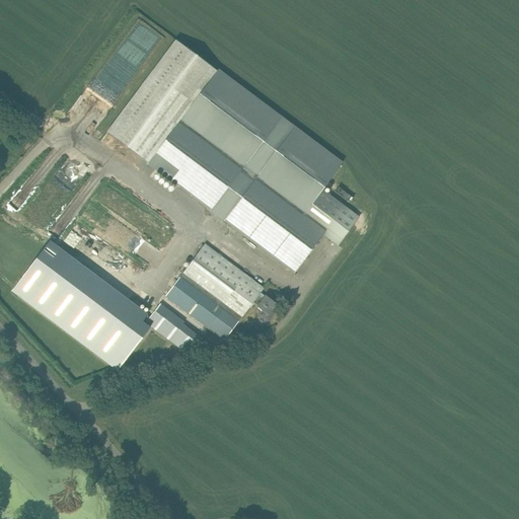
[(107,133),(148,162),(217,71),(176,41),(107,133)]
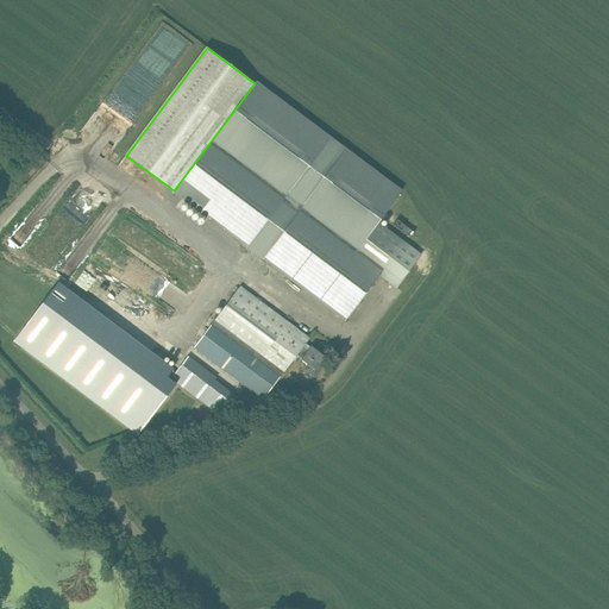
[(396,288),(421,255),(378,223),(402,189),(255,83),(174,192),(345,321),(378,275),(396,288)]
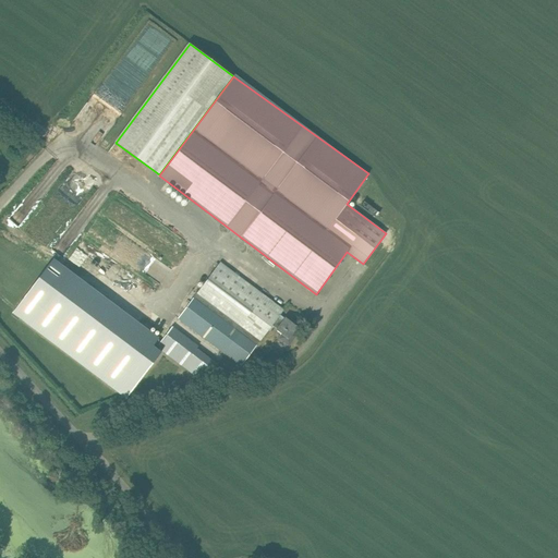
[(13,313),(122,395),(128,398),(133,390),(158,358),(161,352),(153,346),(159,337),(53,259),(45,270),(13,313)]
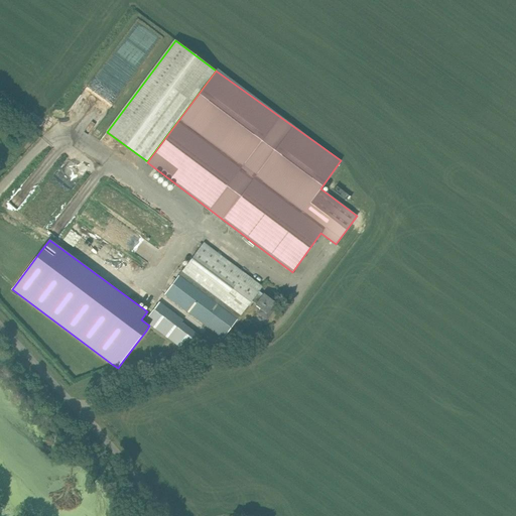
[(260,289),(204,244),(165,294),(223,338),(251,300),(256,304),(255,305),(261,309),(259,312),(267,318),(274,310),(271,307),(275,302),(264,293),(263,294),(259,290),(260,289)]
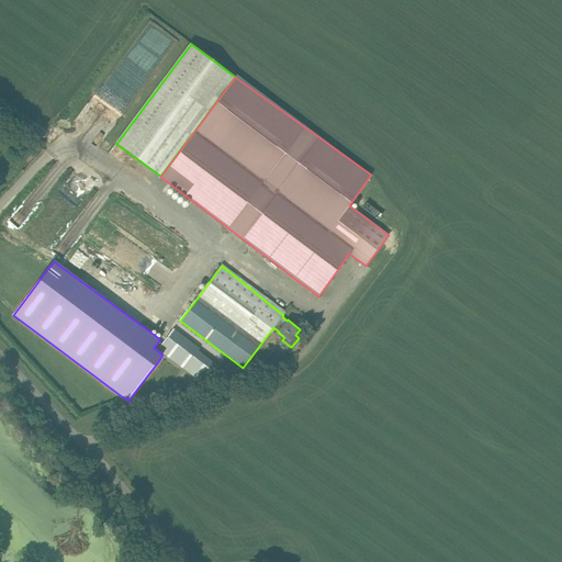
[(172,330),(158,349),(205,384),(220,367),(218,366),(218,367),(198,351),(200,349),(173,329),(172,330)]
